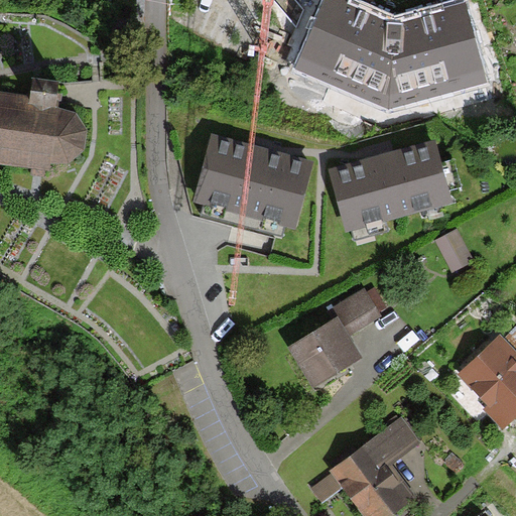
[(395,20),(347,0),(325,0),(298,67),(390,107),(486,82),(464,4),(395,20)]
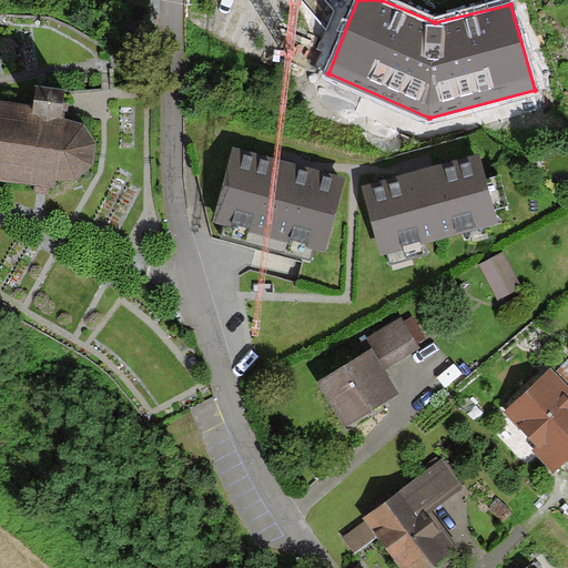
[(84,124),(66,118),(69,91),(34,87),(32,104),(0,100),(0,176),(51,183),(52,176),(75,179),(93,164),(95,143),(84,124)]
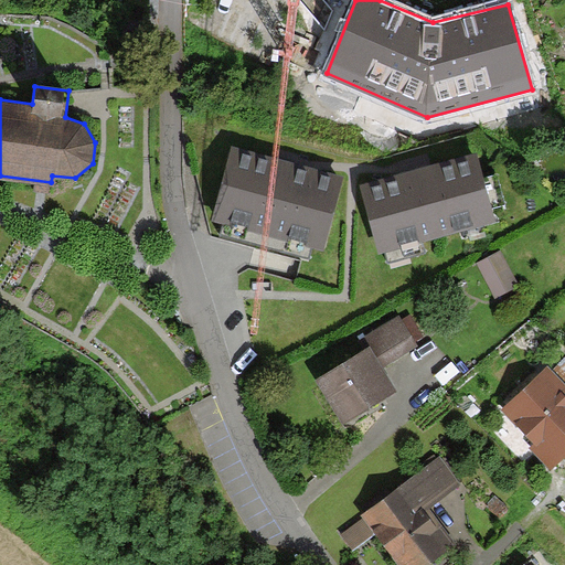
[(287,162),(231,148),(212,221),(323,249),(342,177),(287,162)]
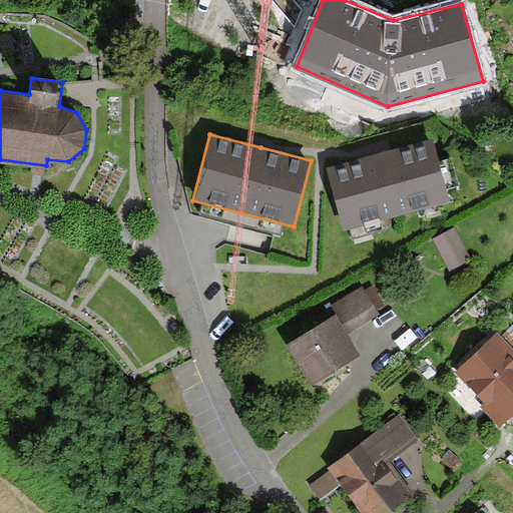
[(361,164),(326,174),(342,230),(446,201),(430,145),(399,154),(398,149),(376,156),(360,160),(361,164)]
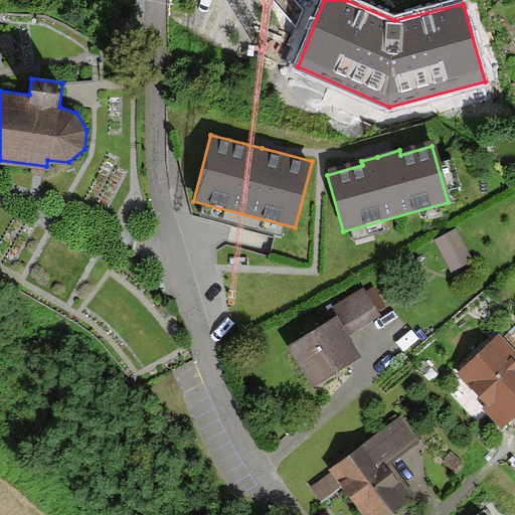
[(469,263),(452,229),(433,239),(449,273),(469,263)]
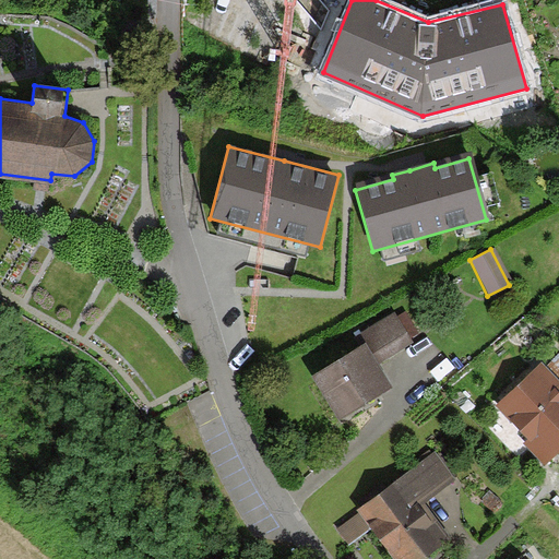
[(413,346),(395,318),(359,341),(365,349),(377,368),(413,346)]
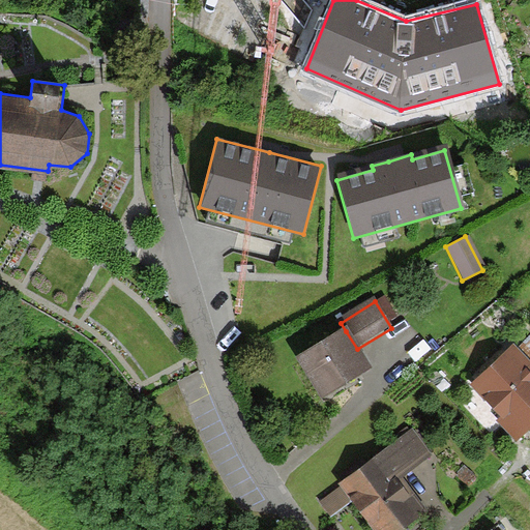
[(370,370),(357,349),(346,331),(300,360),(323,398),(370,370)]
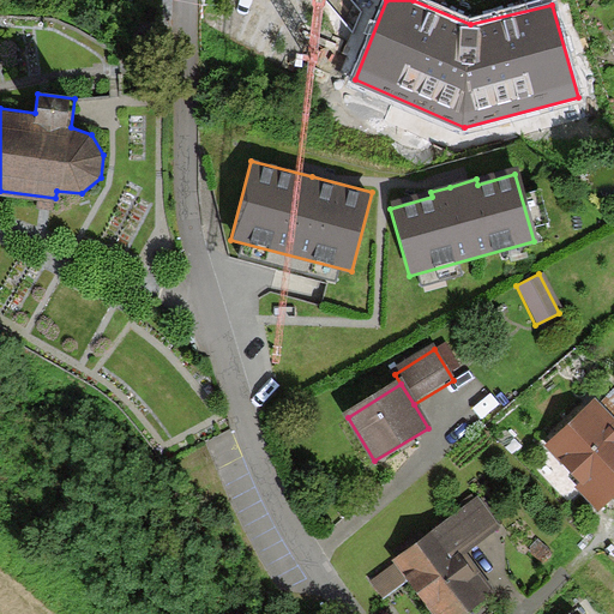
[(613,428),(593,404),(540,450),(596,512),(613,495),(613,428)]
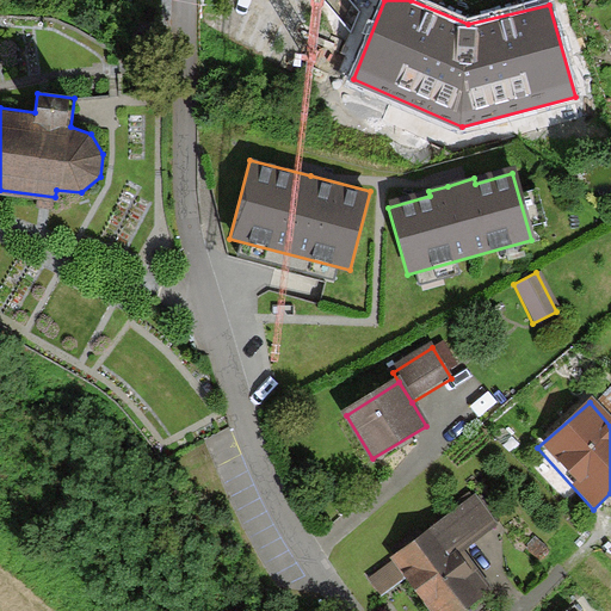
[(473,497),(366,576),(380,594),(402,576),(427,610),(462,610),(489,592),(457,549),(492,523),(473,497)]
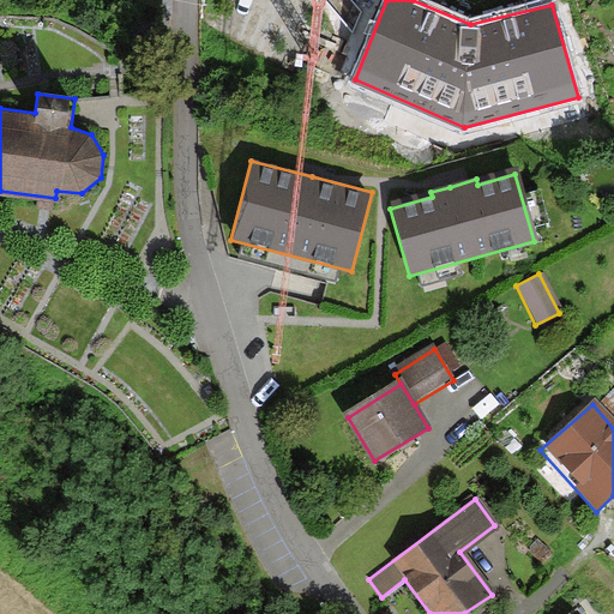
[(548,552),(536,540),(525,551),(537,563),(548,552)]
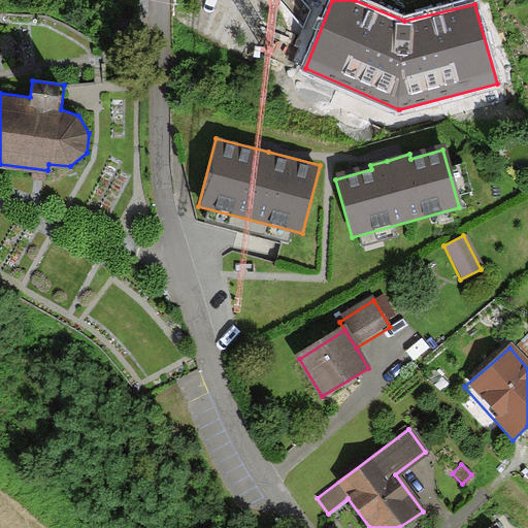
All buildings are outlined.
